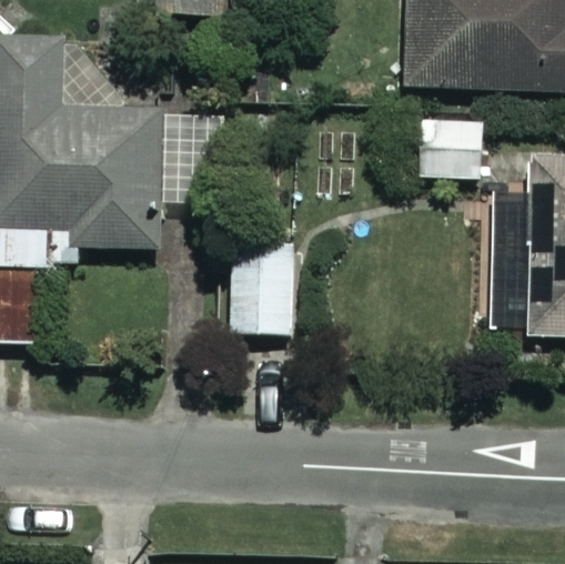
[(134,0),(135,13),(219,13),(219,0),(134,0)]
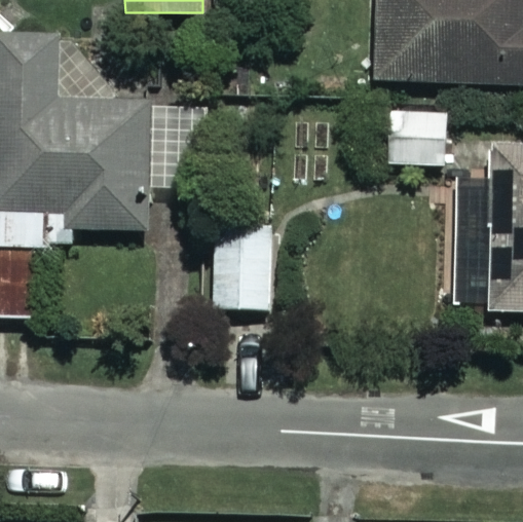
[(376,0),(374,79),(522,84),(522,0),(376,0)]
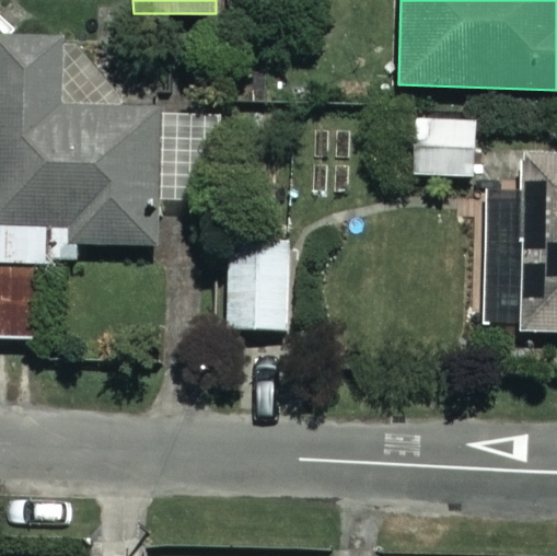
[(64,35),(0,33),(0,264),(49,265),(50,258),(78,259),(78,244),(158,247),(159,200),(216,201),(218,114),(161,112),(161,105),(61,102),(64,35)]
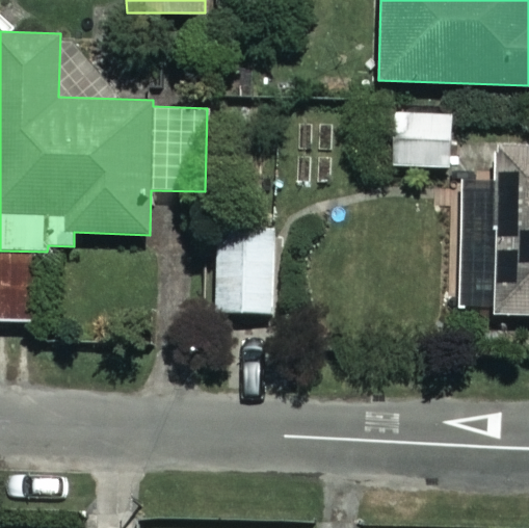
[(451,112),(393,111),(391,165),(450,167),(451,112)]
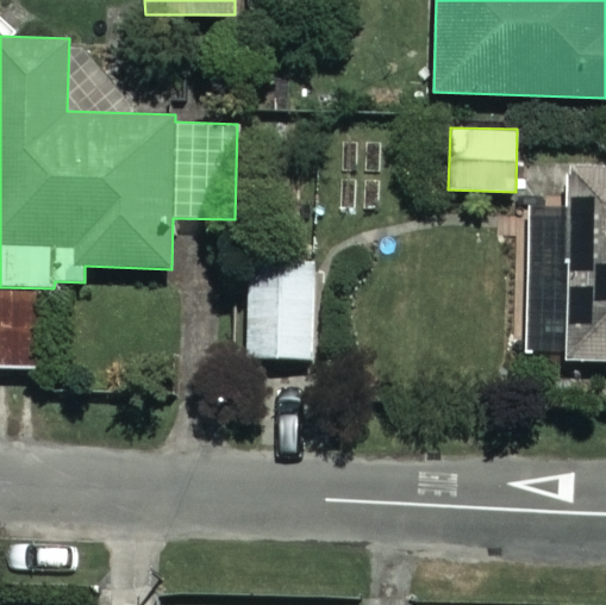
[(566,173),(567,206),(544,206),(543,261),(566,261),(564,360),(605,361),(605,166),(572,167),(572,173),(566,173)]
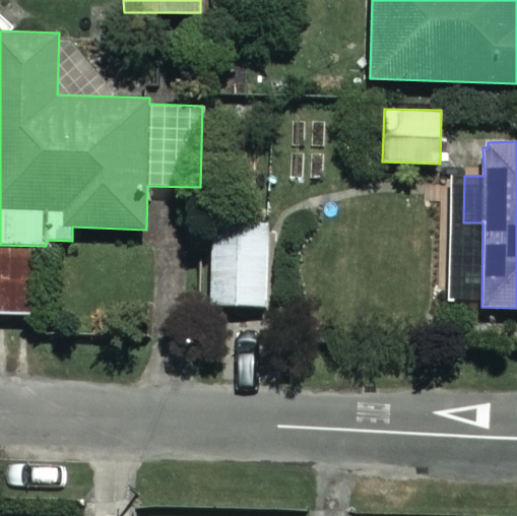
[(268,220),(207,219),(204,306),(266,307),(268,220)]
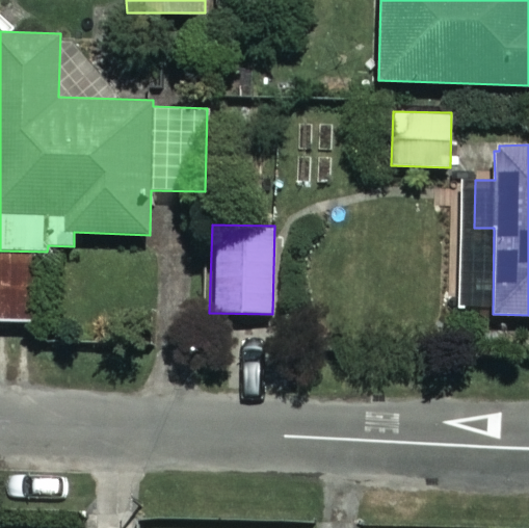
[(36,253),(0,252),(0,319),(33,322),(36,253)]
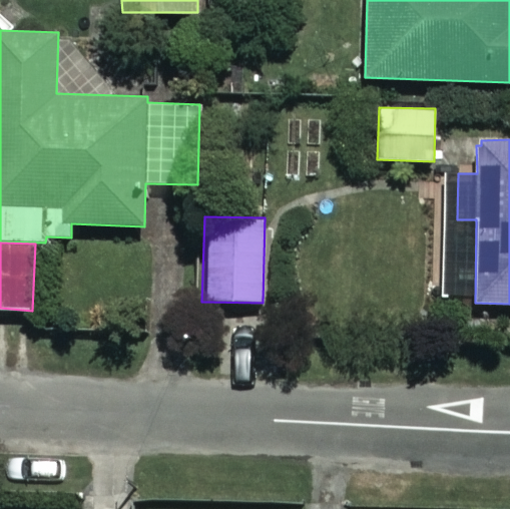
All buildings are outlined.
